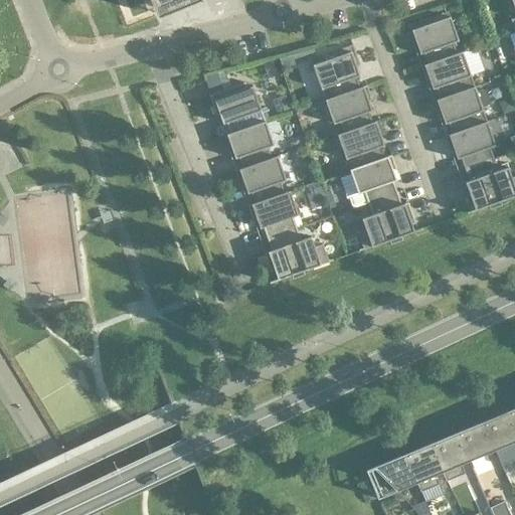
[(173,0),(154,8),(158,16),(198,0),(173,0)]
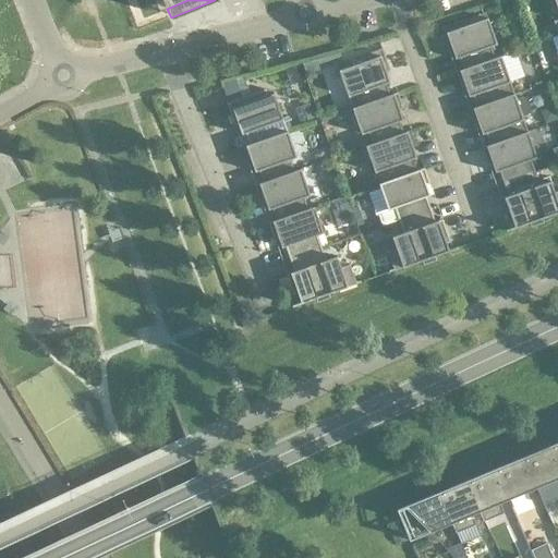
[(509,16),(521,12),(517,0),(513,0),(504,3),(509,16)]
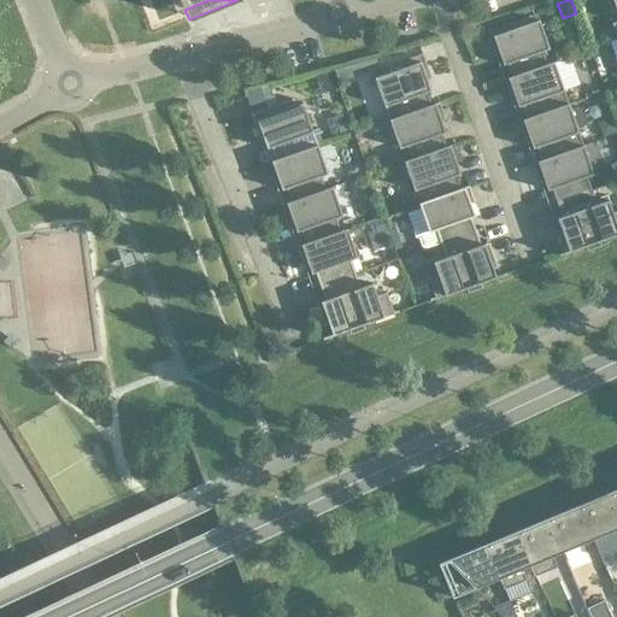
[(533,22),(530,15),(487,30),(495,54),(499,53),(504,65),(507,63),(512,76),(512,77),(547,65),(547,64),(542,51),(550,48),(539,19),(533,22)]
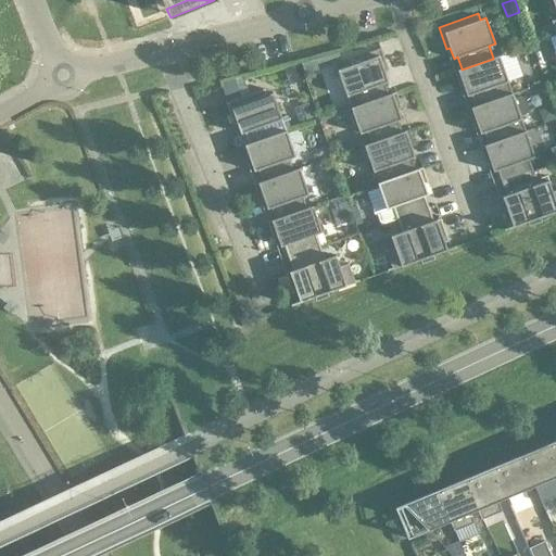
[(388,70),(380,48),(341,62),(343,67),(338,70),(346,96),(353,93),(357,105),(357,106),(389,96),(389,95),(384,83),(388,81),(384,71),(388,70)]
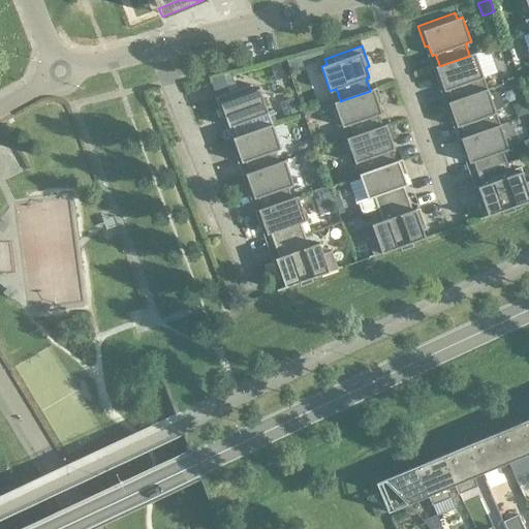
[(474,53),(469,55),(469,56),(439,66),(439,65),(432,67),(437,83),(441,82),(444,91),(447,90),(452,101),(452,102),(481,91),(481,90),(488,88),(474,53)]
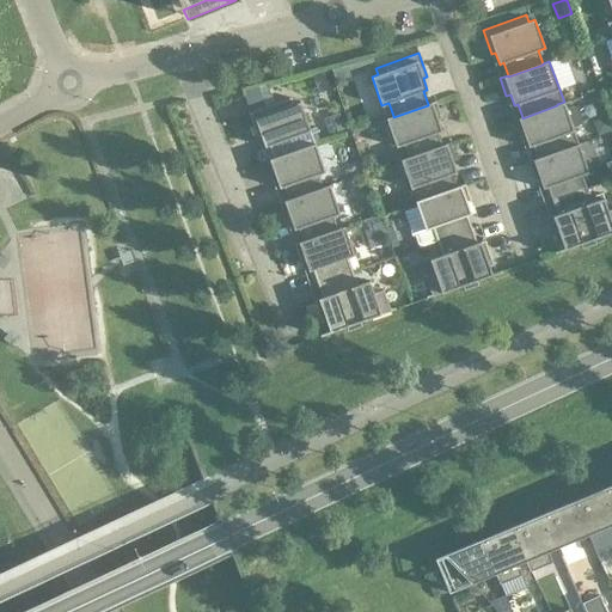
[(331,72),(335,84),(346,80),(342,68),(331,72)]
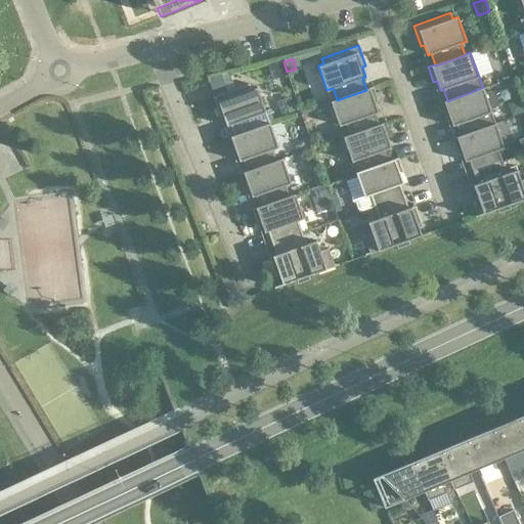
[(220,117),(223,116),(227,126),(230,125),(234,135),(234,136),(264,126),(264,125),(269,123),(257,87),(251,89),(249,84),(213,96),(220,117)]
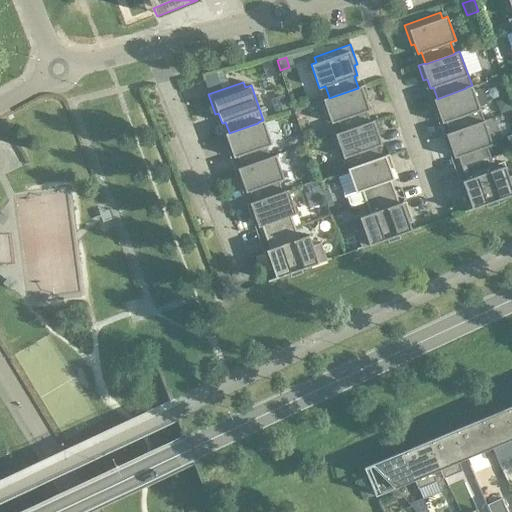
[(364,84),(358,87),(358,88),(329,98),(329,97),(323,99),(332,123),(337,121),(341,132),(341,133),(370,122),(370,121),(366,111),(370,110),(366,100),(370,99),(364,84)]
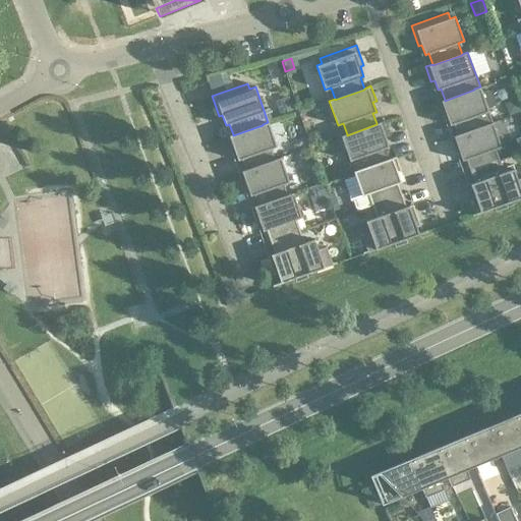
[(482,93),(480,87),(474,89),(474,90),(445,101),(445,100),(438,102),(443,116),(447,115),(450,125),(454,124),(457,134),(458,135),(487,125),(486,124),(493,122),(487,108),(494,106),(496,101),(493,93),(487,91),(482,93)]
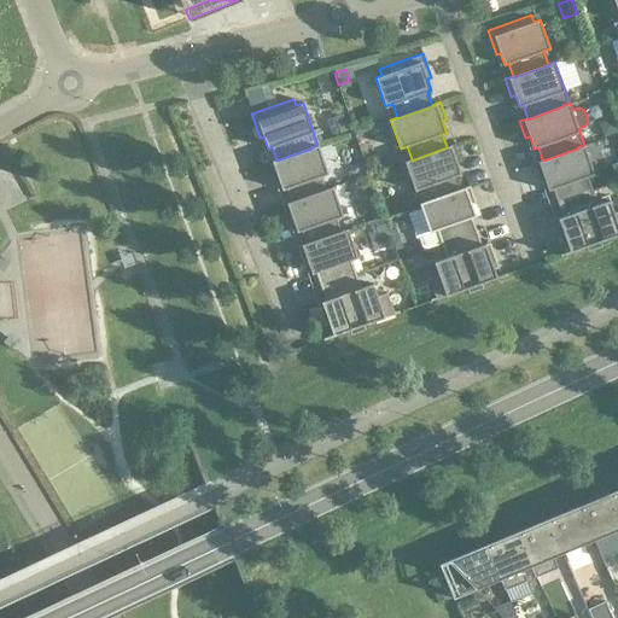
[(331,138),(349,132),(344,118),(326,124),(331,138)]
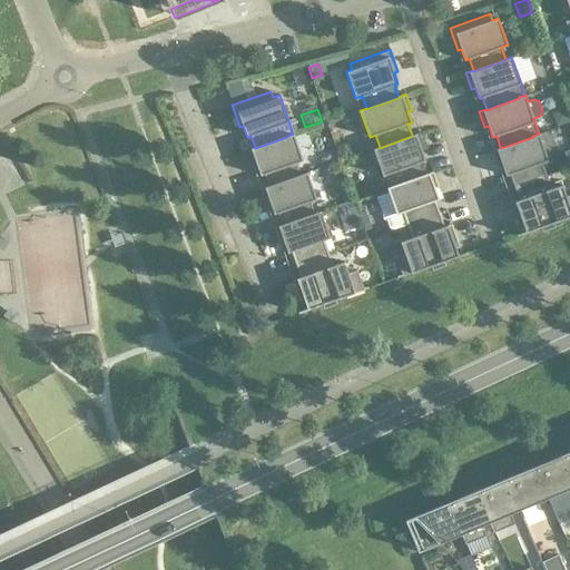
[(569,123),(564,109),(558,112),(553,118),(557,128),(569,123)]
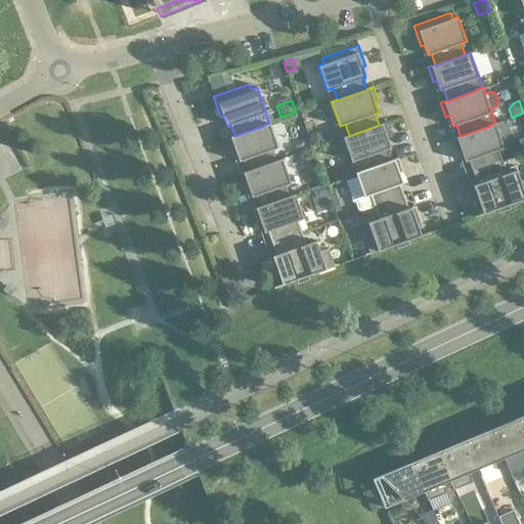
[(386,122),(379,124),(379,125),(349,136),(349,135),(343,137),(356,172),(361,170),(362,171),(391,161),(391,160),(387,148),(391,147),(387,138),(391,136),(386,122)]
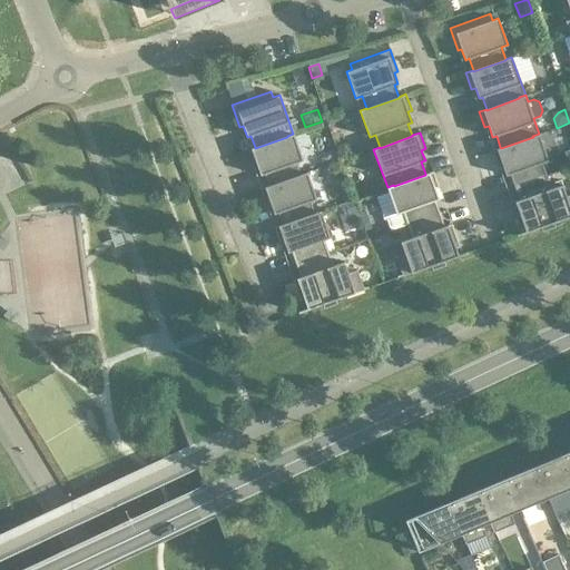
[(303,160),(293,134),(287,136),(287,137),(255,148),(255,147),(247,150),(253,166),(256,165),(261,175),(264,174),(268,186),(268,187),(301,176),(301,175),(296,163),(303,160)]
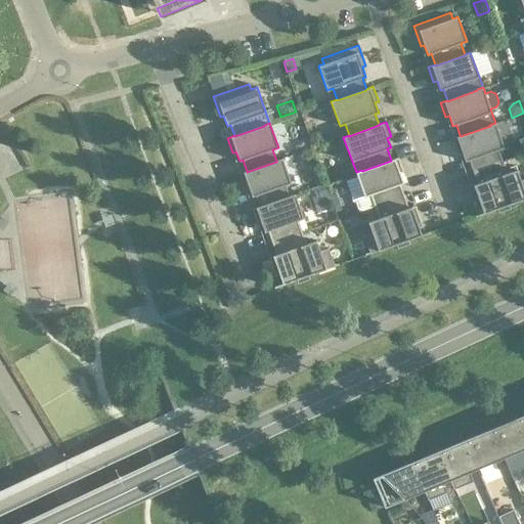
[(504,147),(495,123),(489,125),(490,126),(461,136),(460,135),(453,138),(459,153),(462,151),(465,162),(469,160),(473,172),(503,162),(498,149),(504,147)]
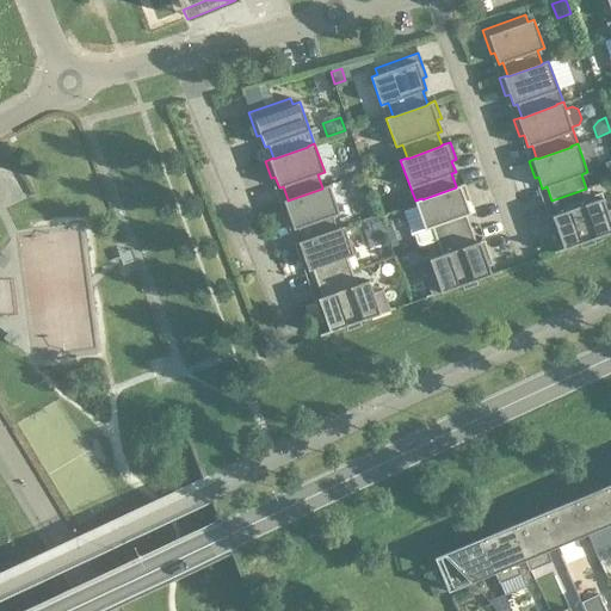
[(464,184),(456,186),(456,187),(423,199),(421,198),(415,201),(425,229),(432,227),(437,241),(471,229),(467,215),(470,214),(467,202),(470,201),(464,184)]
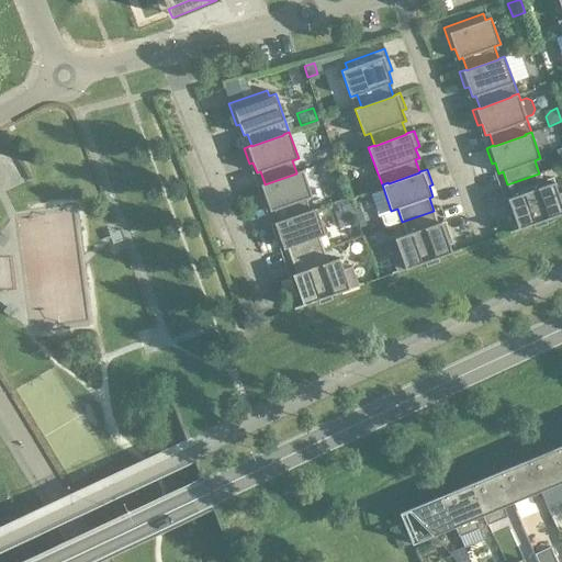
[(303,170),(296,172),(296,173),(265,184),(265,183),(257,186),(262,202),(267,201),(270,211),(273,210),(278,222),(279,223),(310,211),(310,210),(305,199),(312,197),(303,170)]
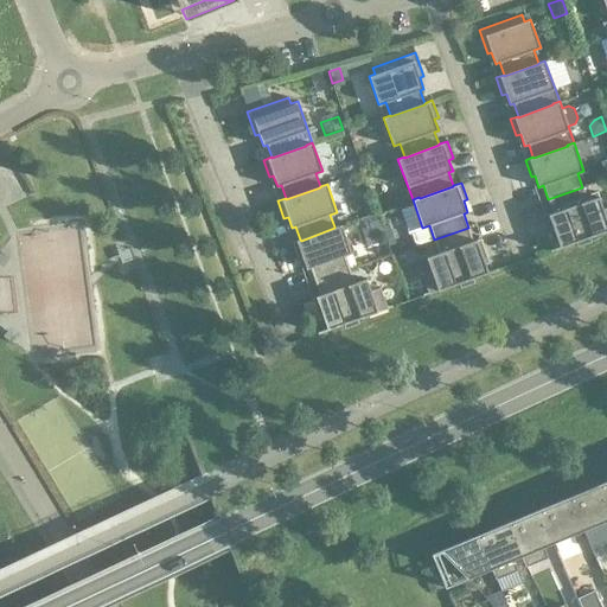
[(587,200),(582,187),(548,199),(553,213),(544,216),(554,241),(557,240),(560,246),(549,249),(550,251),(576,242),(577,244),(577,246),(592,241),(590,240),(589,237),(606,230),(606,206),(604,209),(599,197),(587,200)]
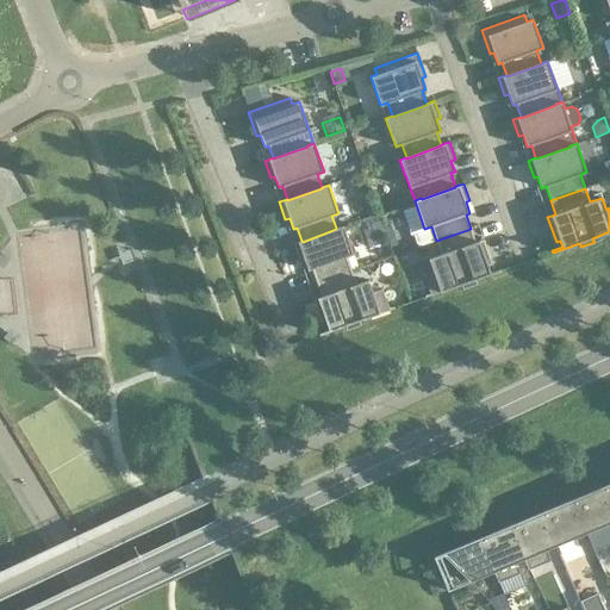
[(343,225),(336,228),(336,229),(303,242),(302,241),(293,243),(299,260),(304,259),(307,271),(312,269),(317,282),(352,271),(347,256),(353,254),(343,225)]
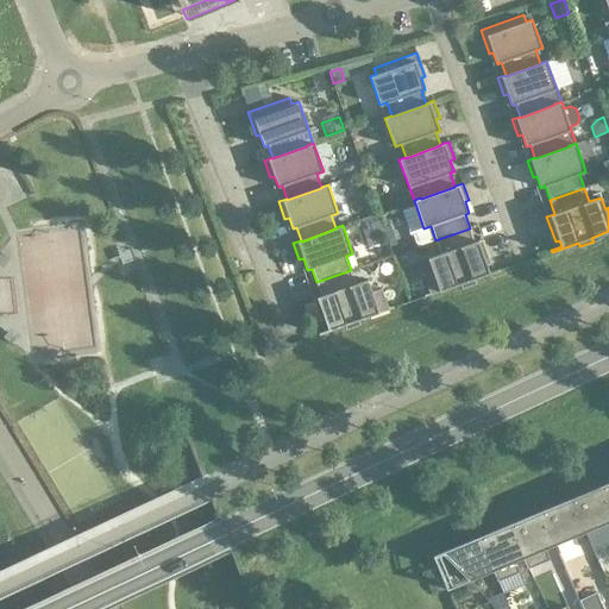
[(397,245),(390,226),(383,228),(390,249),(397,245)]
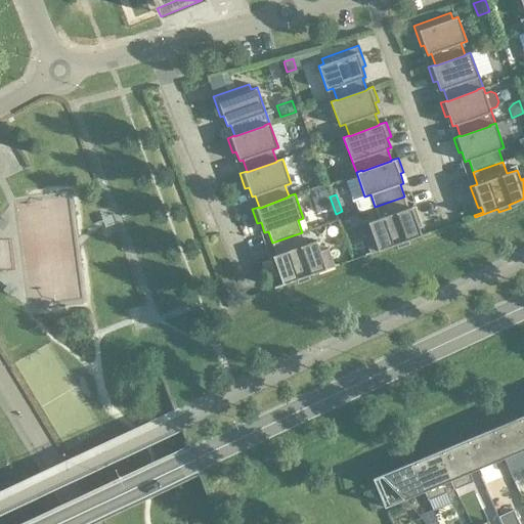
[(408,208),(404,197),(375,207),(379,218),(368,222),(372,232),(363,235),(369,252),(366,254),(366,255),(396,245),(397,247),(397,248),(409,244),(408,243),(407,241),(425,234),(425,232),(422,234),(420,228),(423,227),(416,206),(408,208)]
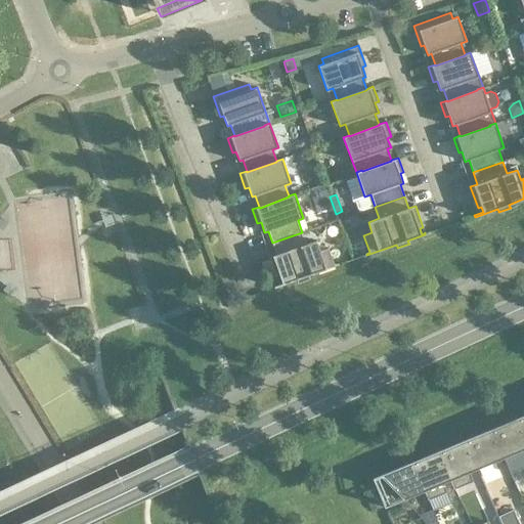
[(306,245),(302,232),(272,243),(276,255),(269,257),(276,278),(280,277),(282,284),(273,287),(273,288),(297,279),(298,281),(298,282),(309,278),(309,277),(308,275),(338,265),(338,263),(334,265),(329,248),(320,251),(316,241),(306,245)]
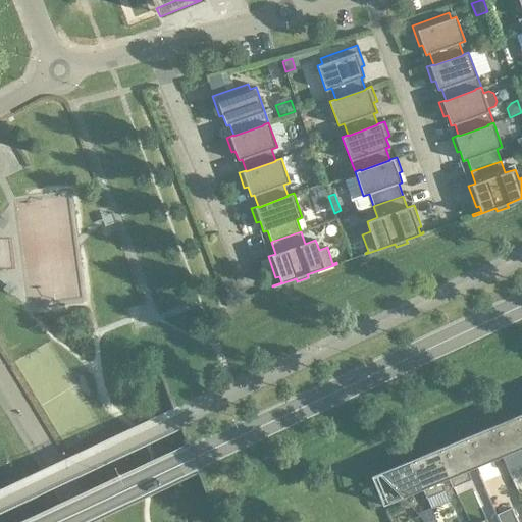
[(521,432),(516,418),(489,429),(501,456),(521,447),(521,432)]
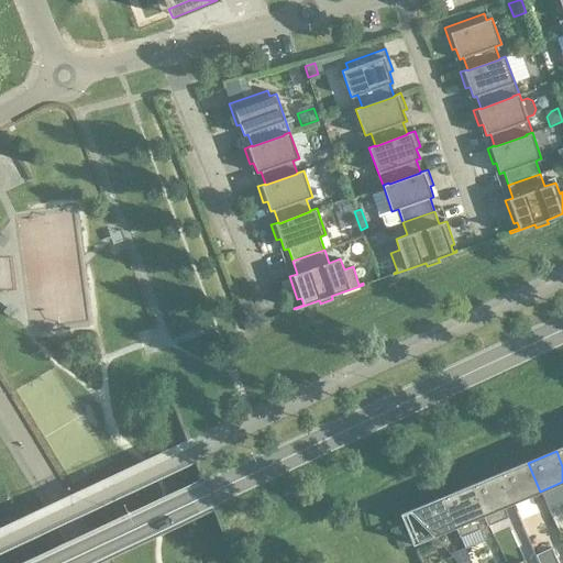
[(540,492),(528,463),(500,475),(512,504),(540,492)]
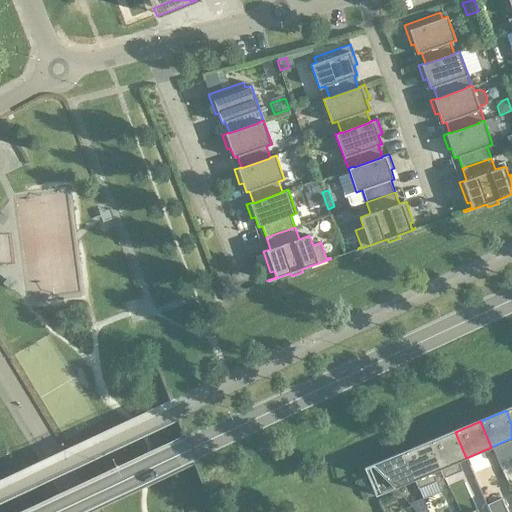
[(466,458),(455,432),(429,442),(440,468),(440,469),(444,478),(462,470),(458,461),(466,458)]
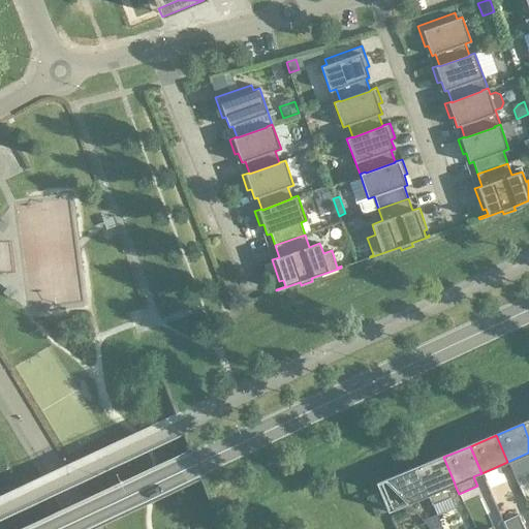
[(455,484),(443,457),(417,468),(429,495),(428,495),(432,505),(452,497),(447,488),(455,485),(455,484)]
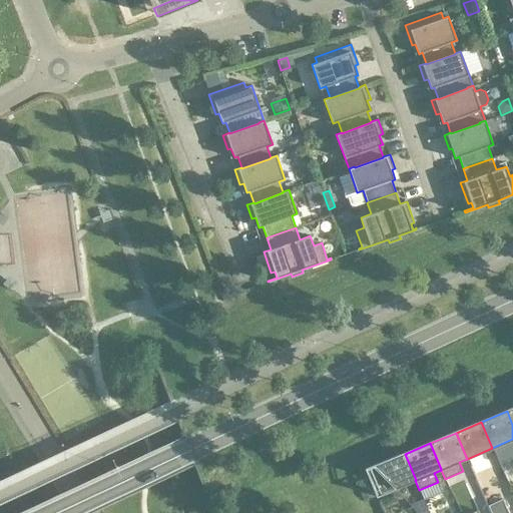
[(416,480),(405,454),(374,467),(395,489),(415,480),(416,480)]
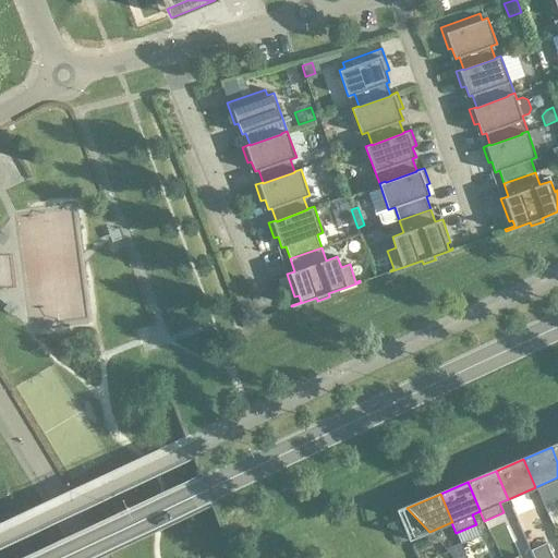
[(531,549),(534,557),(553,557),(546,543),(531,549)]
